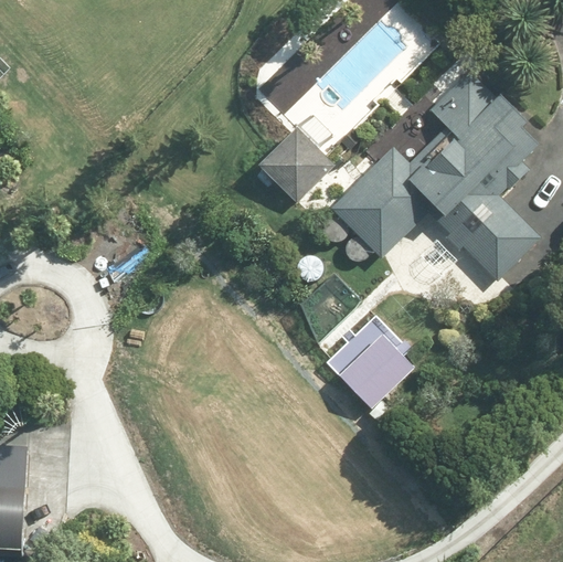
[(460,248),(497,284),(542,240),(499,197),(506,190),(508,192),(530,170),(522,162),(539,146),(521,129),(523,127),(467,72),(427,112),(444,128),(409,163),(392,147),(327,212),(376,262),(423,216),(458,251),(460,248)]
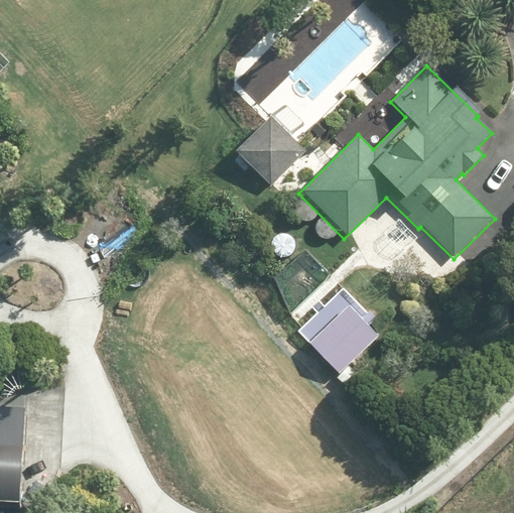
[(237,148),(274,184),(306,152),(269,116),(237,148)]
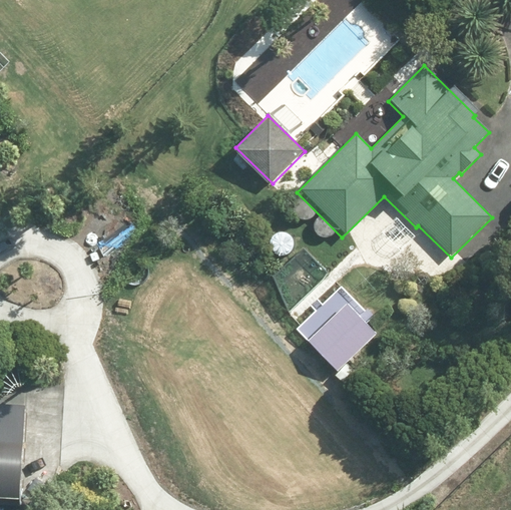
[(310,127),(318,136),(329,125),(321,117),(310,127)]
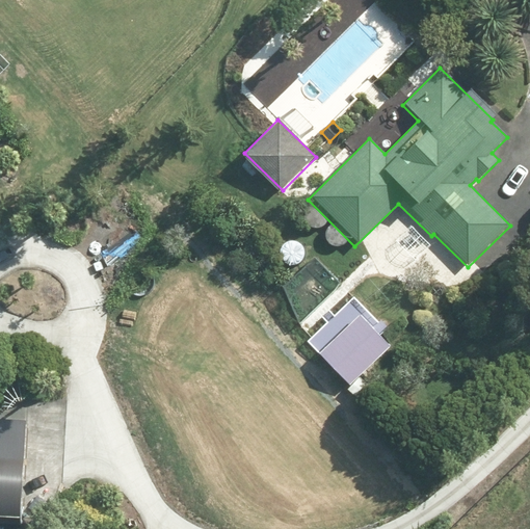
[(390,347),(358,315),(315,356),(347,389),(390,347)]
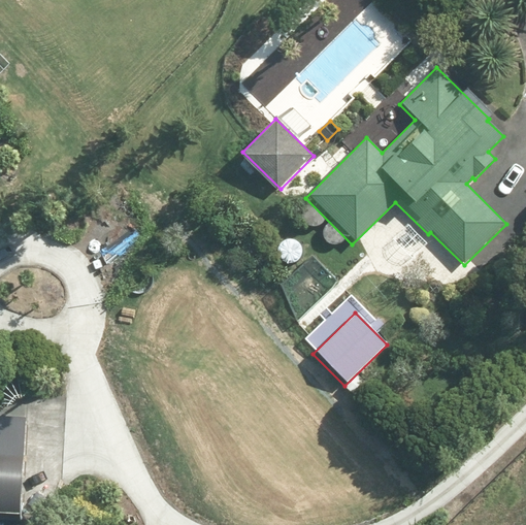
[(0,517),(19,518),(25,421),(0,419),(0,517)]
